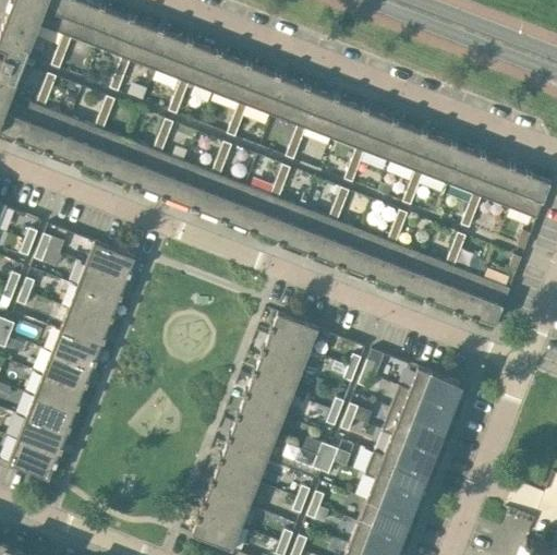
[(0,122),(11,94),(22,68),(32,71),(37,56),(27,52),(38,25),(47,0),(14,0),(21,2),(16,12),(10,10),(0,34),(0,46),(7,49),(5,52),(0,50),(0,122)]
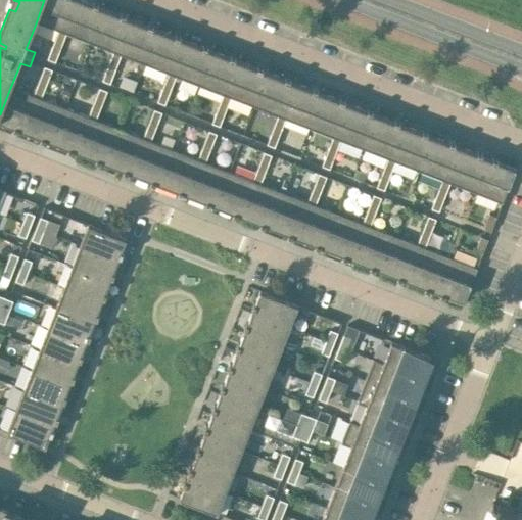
[(76,0),(44,0),(36,24),(63,35),(77,0),(76,0)]
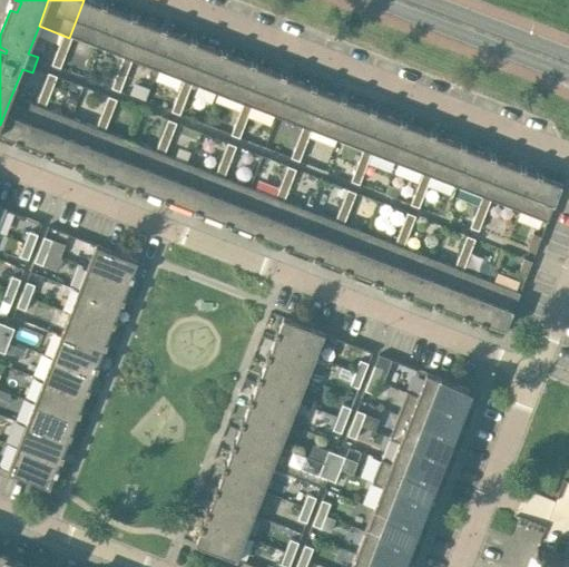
[(84,0),(69,38),(99,49),(114,12),(84,0)]
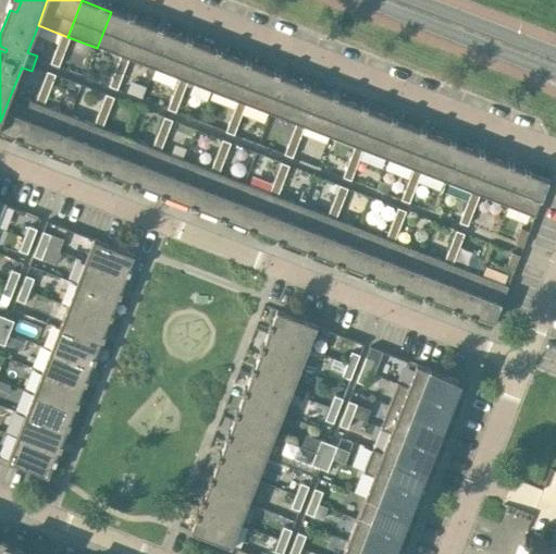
[(111,12),(97,48),(126,60),(140,23),(111,12)]
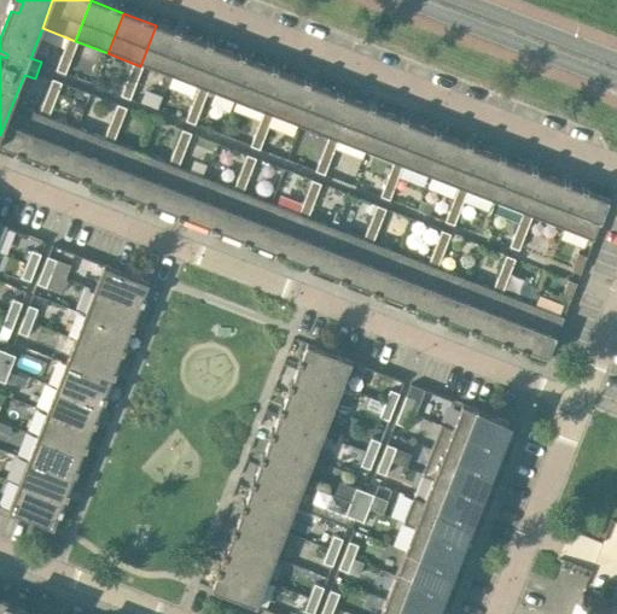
[(156,25),(140,66),(172,79),(187,37),(156,25)]
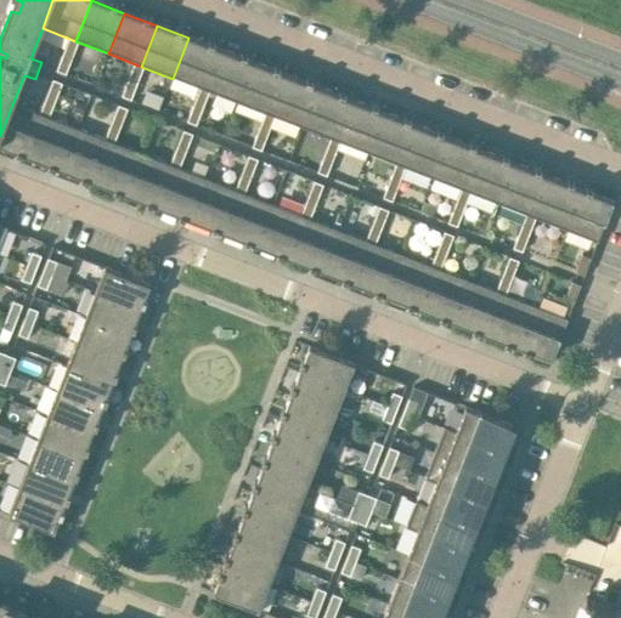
[(188,38),(173,79),(205,91),(221,51),(188,38)]
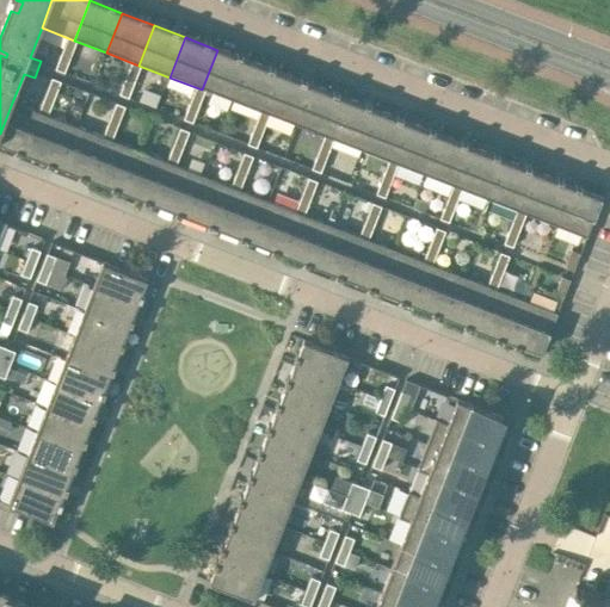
[(78,42),(69,38),(63,55),(72,59),(78,42)]
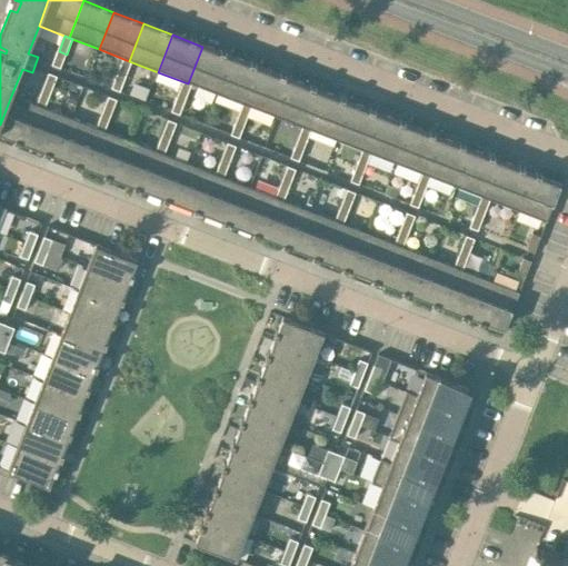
[(202,47),(188,83),(218,96),(232,58),(202,47)]
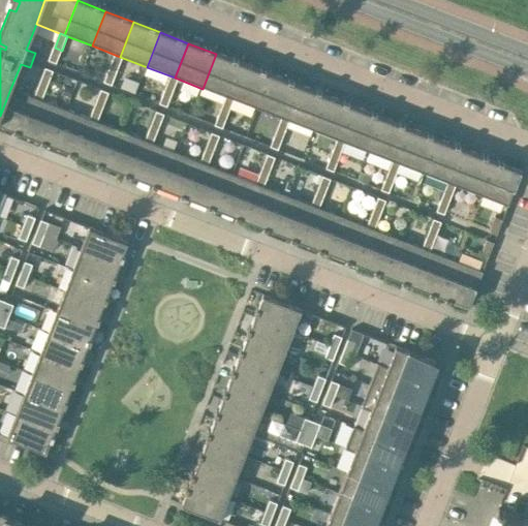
[(62,51),(55,48),(49,62),(57,65),(62,51)]
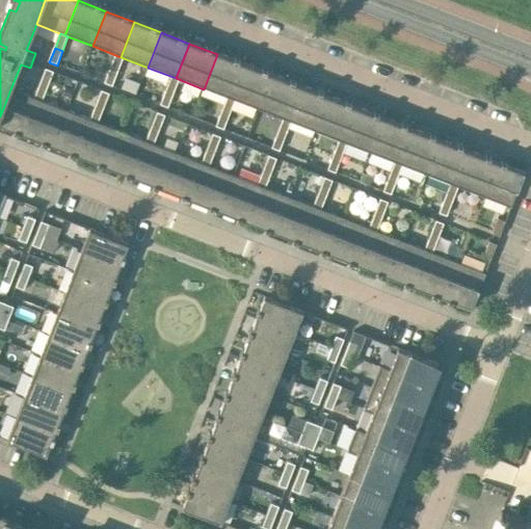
[(217,54),(204,89),(232,100),(245,65),(217,54)]
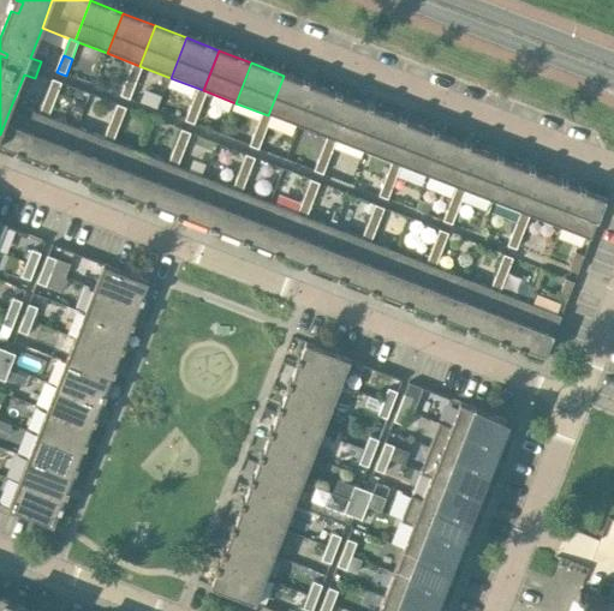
[(143,67),(135,64),(127,81),(137,84),(143,67)]
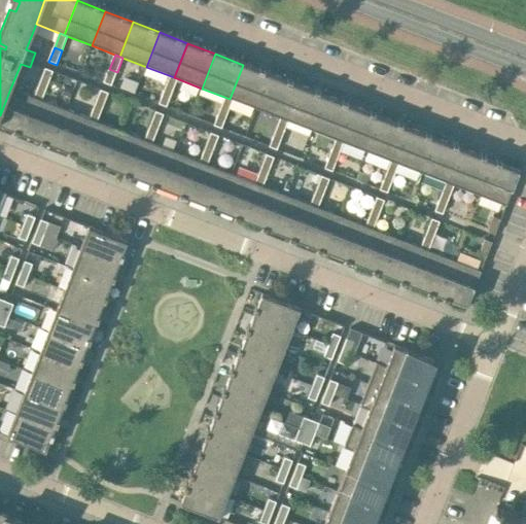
[(243,65),(230,99),(257,110),(271,75),(243,65)]
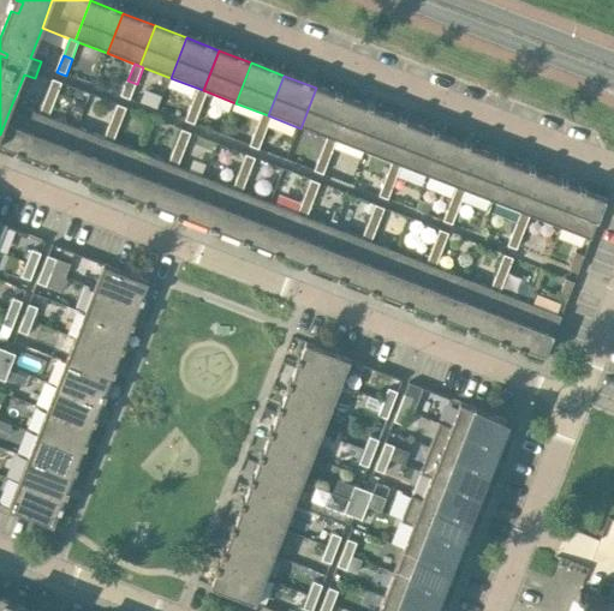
[(47,97),(55,101),(63,84),(53,81),(47,97)]
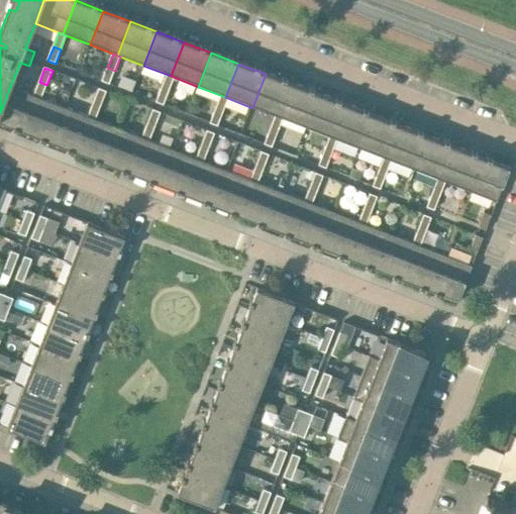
[(115,71),(107,68),(102,82),(109,85),(115,71)]
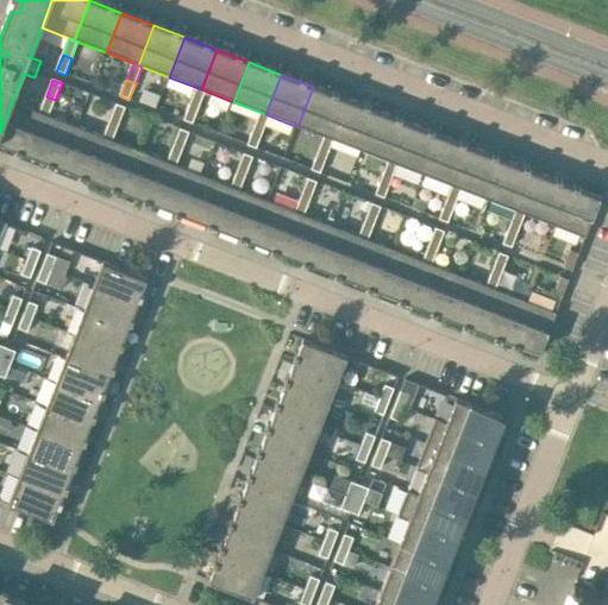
[(313,87),(298,127),(330,139),(345,100),(313,87)]
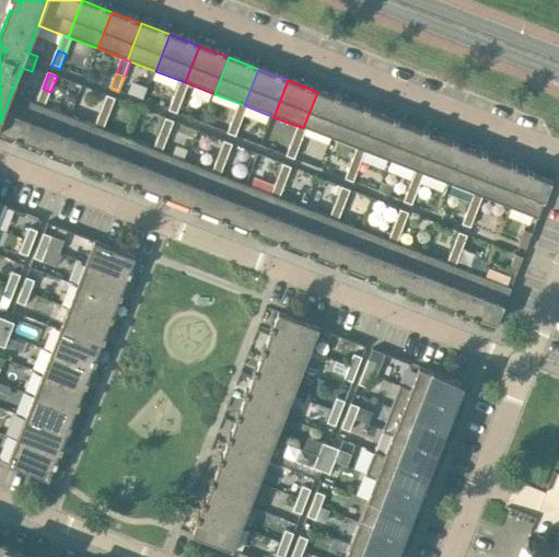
[(189,84),(181,81),(175,96),(183,100),(189,84)]
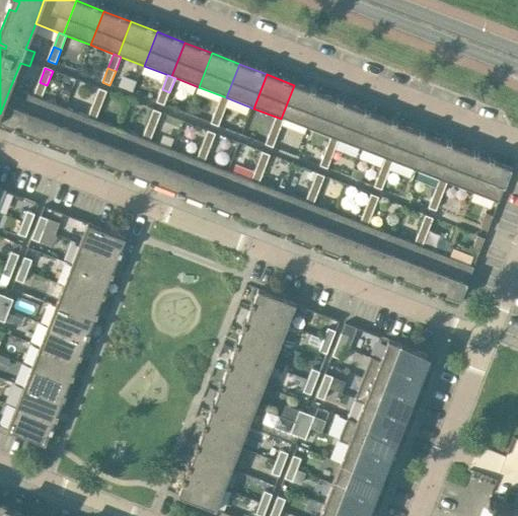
[(34,96),(42,99),(47,85),(40,82),(34,96)]
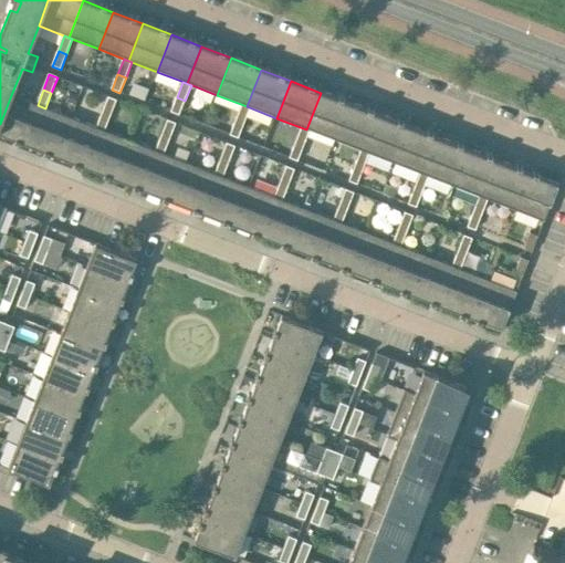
[(321,93),(306,129),(335,142),(351,104),(321,93)]
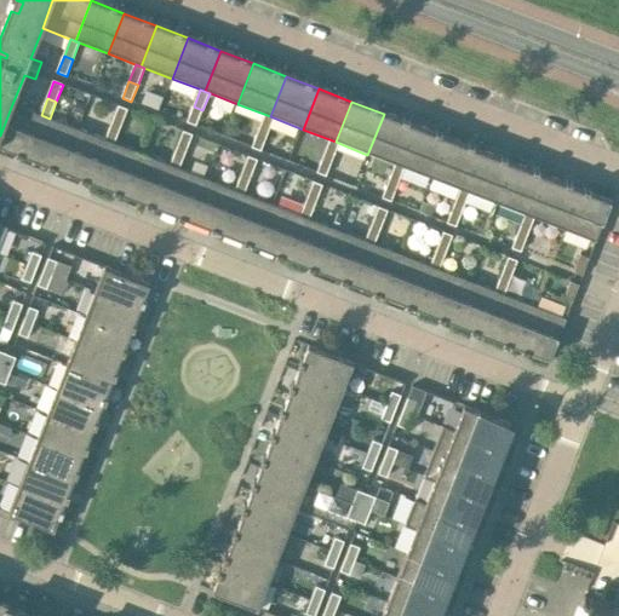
[(12,104),(0,136),(0,147),(29,159),(45,117),(12,104)]
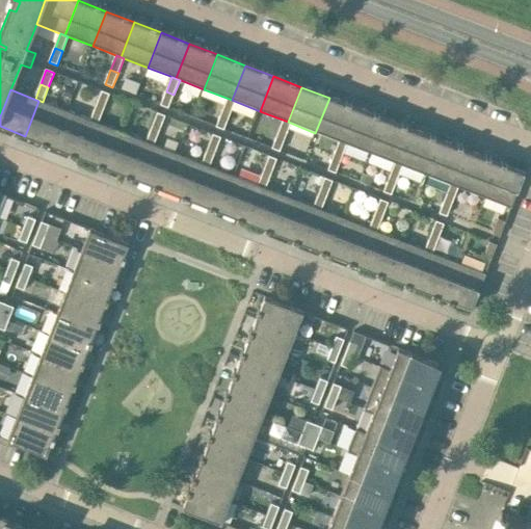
[(97,106),(104,109),(110,95),(102,91),(97,106)]
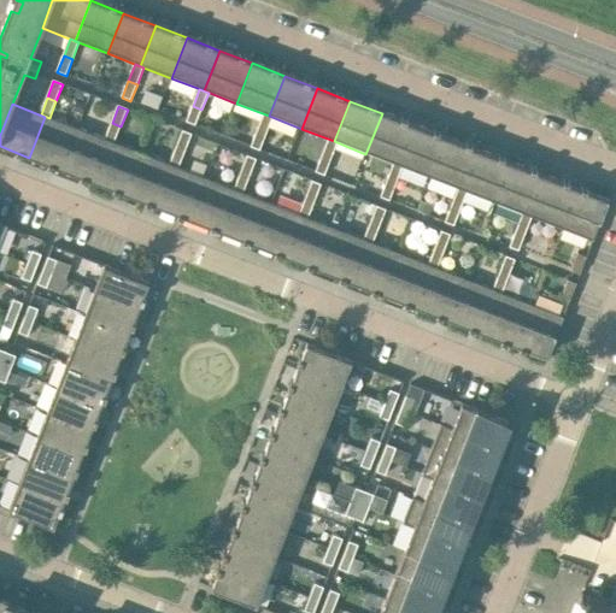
[(201,110),(193,106),(187,123),(195,127),(201,110)]
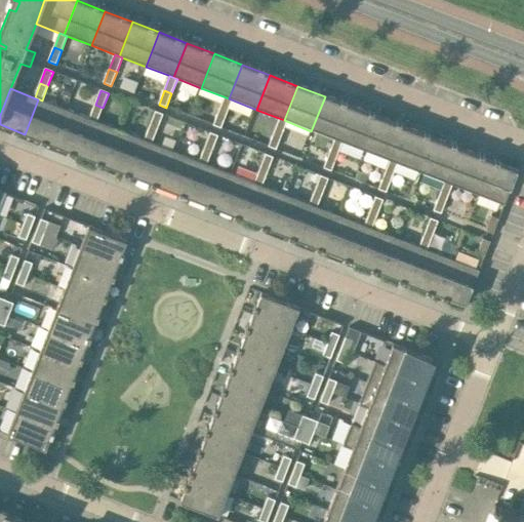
[(325,96),(311,131),(338,142),(352,107),(325,96)]
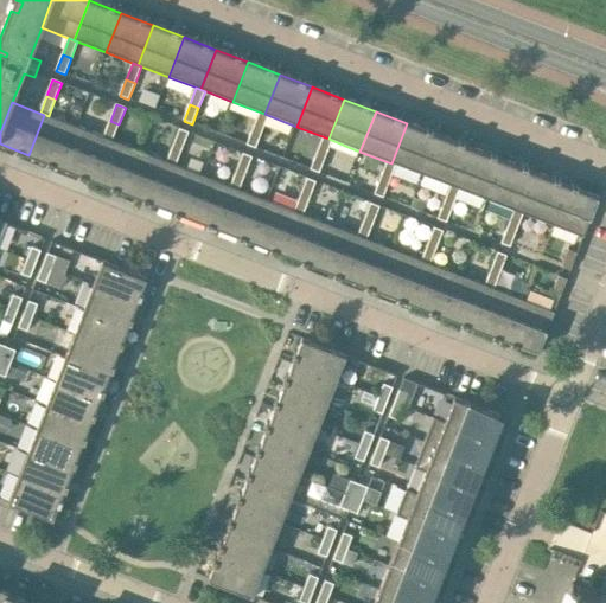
[(269,116),(260,113),(254,129),(262,133),(269,116)]
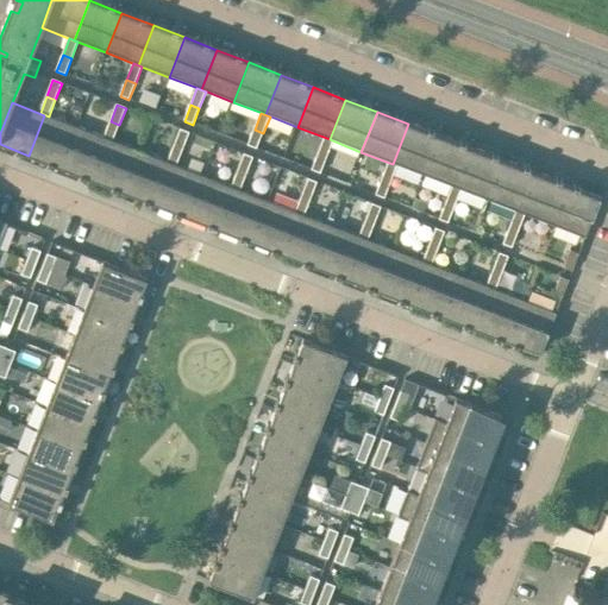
[(61,168),(76,127),(44,115),(29,156),(61,168)]
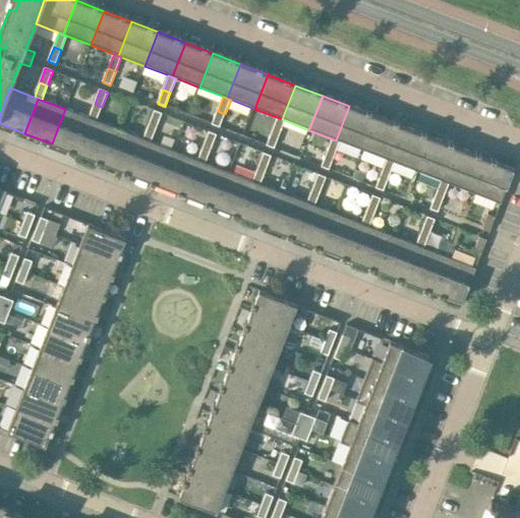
[(89,118),(97,121),(102,107),(95,104),(89,118)]
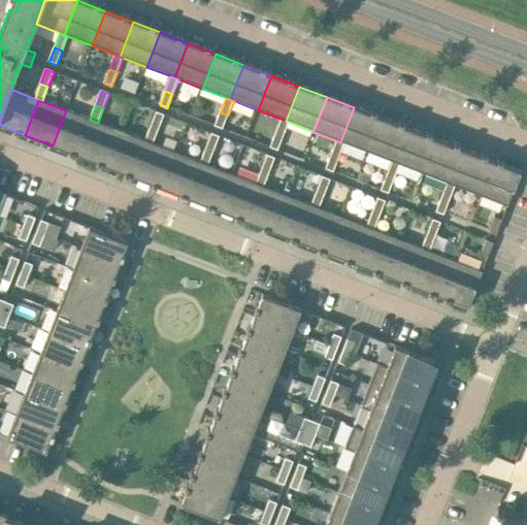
[(354,107),(340,142),(368,153),(382,119),(354,107)]
